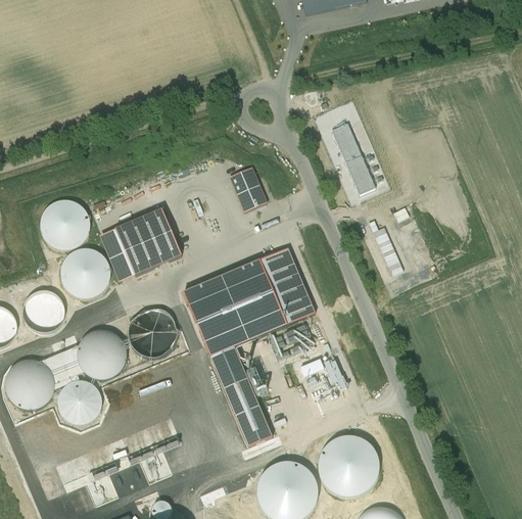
[(301,0),(304,15),(335,8),(333,0),(301,0)]
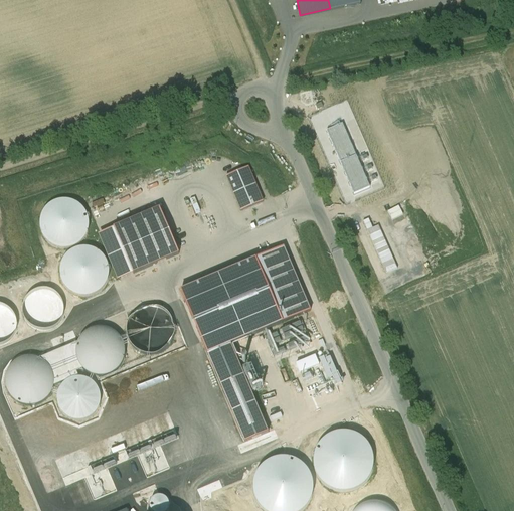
[(328,0),(330,8),(360,2),(359,0),(328,0)]
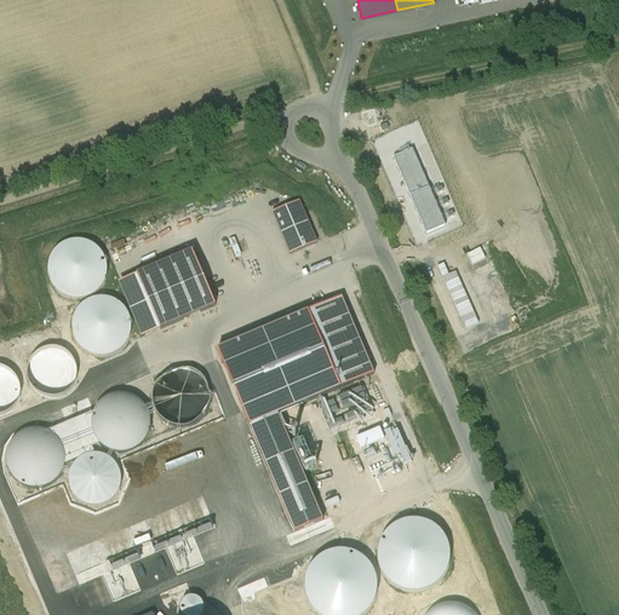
[(411,145),(393,154),(425,229),(443,220),(411,145)]
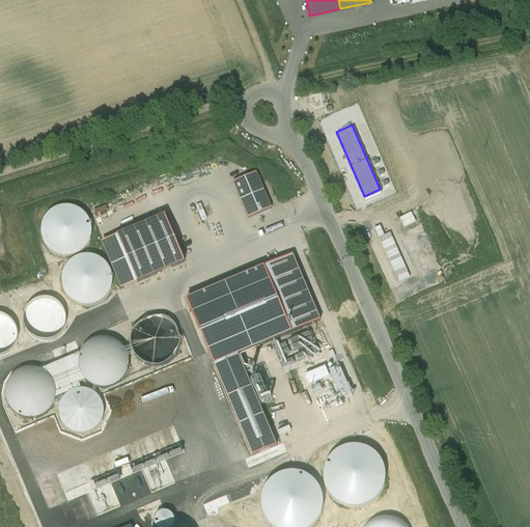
[(246,215),(272,203),(256,168),(230,181),(246,215)]
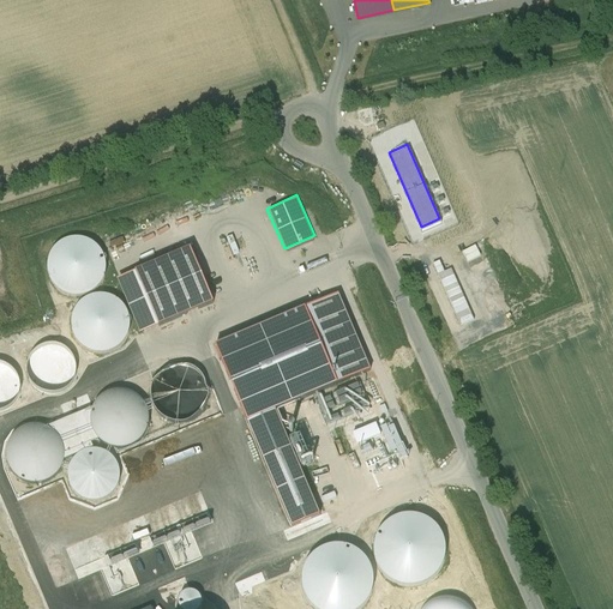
[(67,293),(78,294),(88,291),(96,285),(102,278),(106,269),(104,259),(101,249),(95,241),(86,236),(77,235),(66,236),(59,240),(53,246),(48,253),(46,260),(47,269),(49,277),(54,284),(60,289),(67,293)]
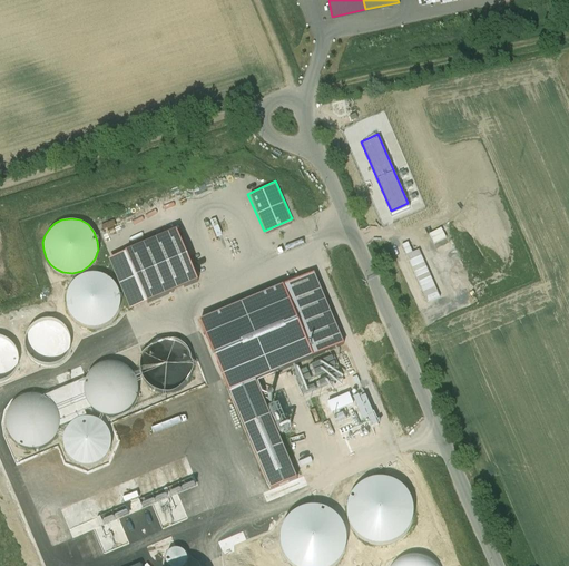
[(129,247),(151,296),(202,274),(178,225),(129,247)]
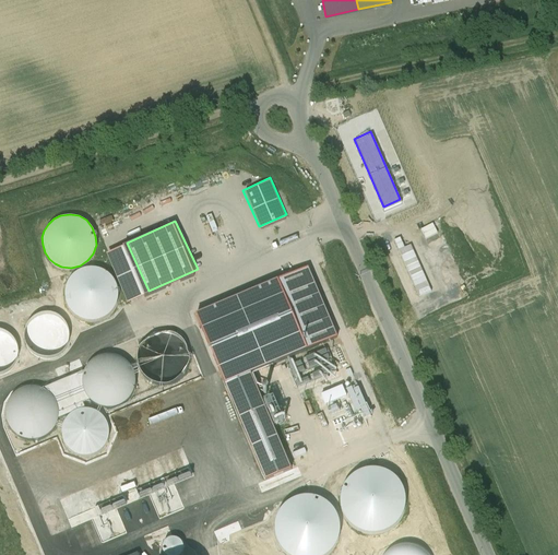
[(199,307),(266,473),(293,462),(253,366),(340,331),(311,262),(199,307)]
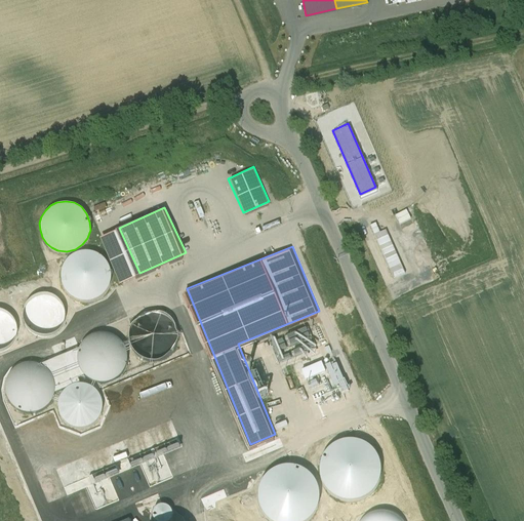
[(78,299),(86,299),(94,297),(102,293),(107,286),(110,278),(110,270),(107,262),(101,255),(93,251),(85,249),(77,250),(70,253),(65,258),(62,265),(59,272),(59,279),(62,285),(66,291),(71,296),(78,299)]
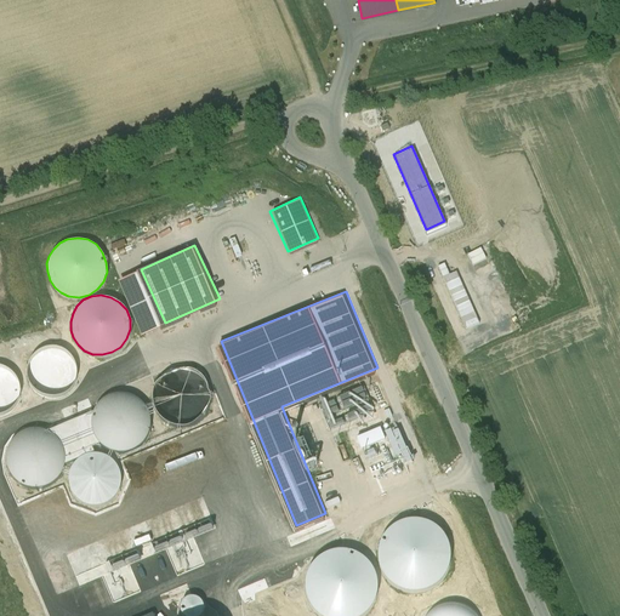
[(66,349),(67,369),(80,368),(79,349),(66,349)]
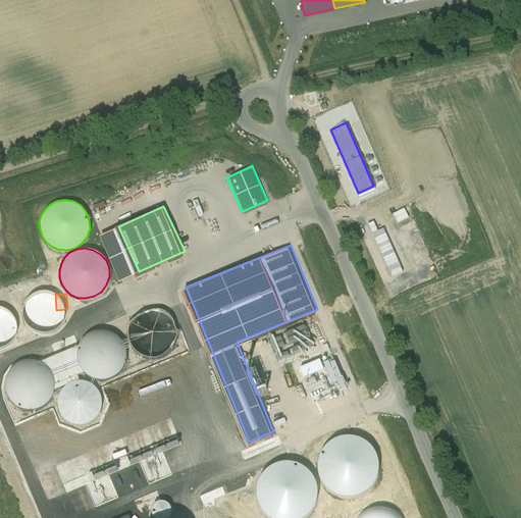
[(41,322),(47,306),(36,302),(30,318),(41,322)]
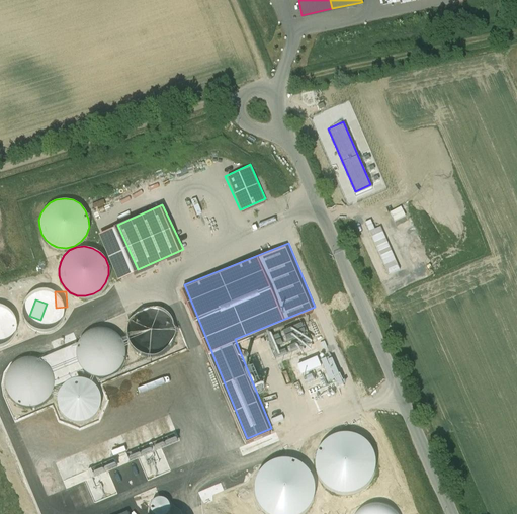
[(144,353),(152,354),(160,352),(167,347),(173,341),(175,333),(175,325),(172,317),(167,310),(159,306),(151,305),(143,306),(137,309),(131,314),(127,320),(125,326),(125,333),(127,340),(132,346),(138,350),(144,353)]
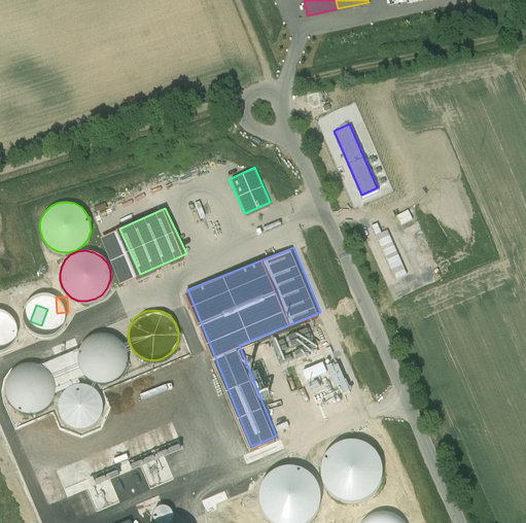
[(305,338),(313,334),(309,324),(301,328),(305,338)]
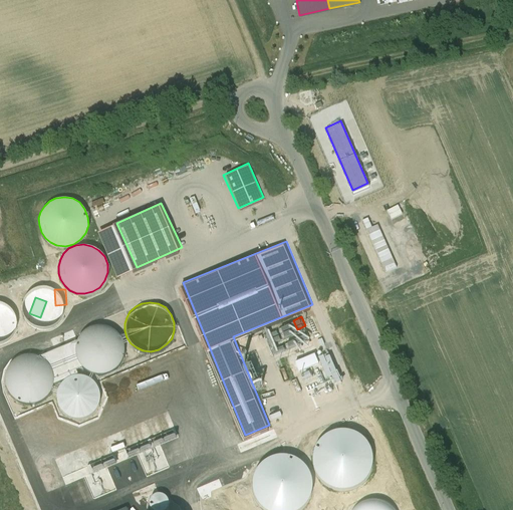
[(92,371),(100,372),(108,370),(115,365),(121,359),(123,351),(123,342),(120,334),(115,328),(107,324),(99,322),(91,324),(85,327),(80,331),(76,337),(74,344),(74,351),(76,358),(80,364),(86,368),(92,371)]
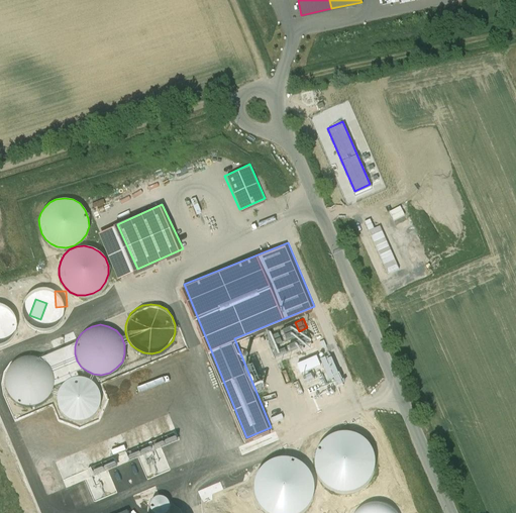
[(326,344),(291,358),(298,376),(333,362),(326,344)]
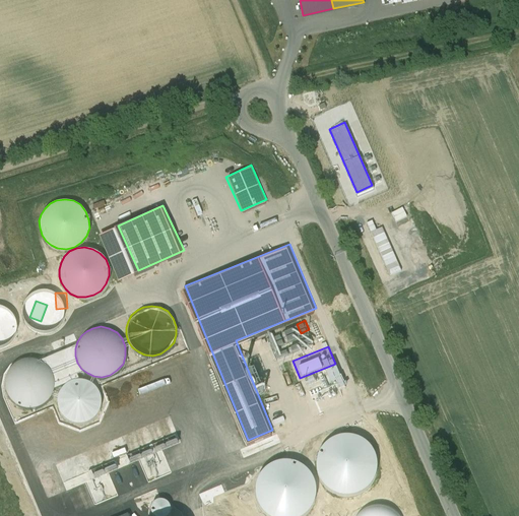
[(22,406),(30,407),(39,405),(46,401),(52,394),(54,386),(54,378),(51,370),(46,363),(38,359),(29,358),(21,359),(15,362),(9,367),(6,373),(4,379),(4,386),(6,393),(10,399),(15,403),(22,406)]
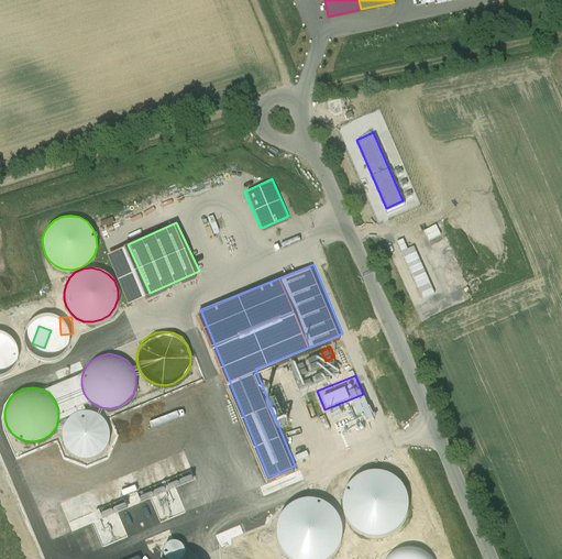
[(86,457),(94,456),(101,451),(106,445),(109,437),(109,429),(106,422),(101,415),(95,410),(87,409),(78,409),(72,413),(66,418),(63,425),(61,433),(63,440),(66,447),(72,452),(78,456),(86,457)]
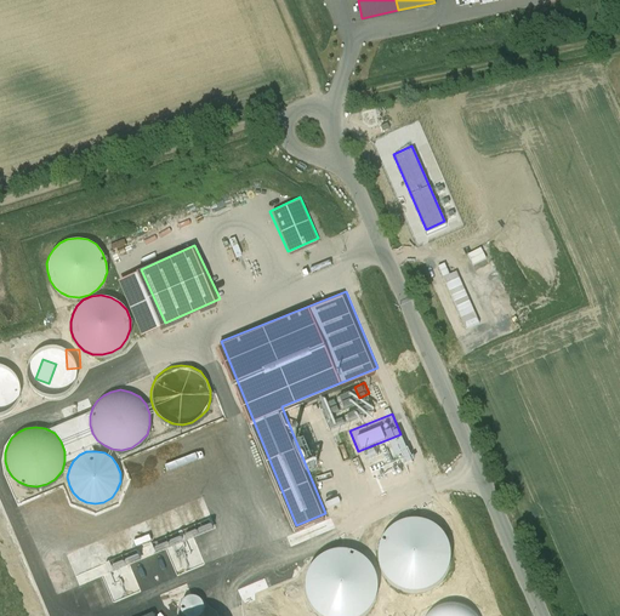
[(192,568),(200,565),(209,560),(214,554),(217,546),(217,537),(215,529),(209,522),(202,517),(193,514),(183,515),(176,519),(170,525),(166,532),(165,541),(166,549),(170,557),(176,563),(183,566),(192,568)]
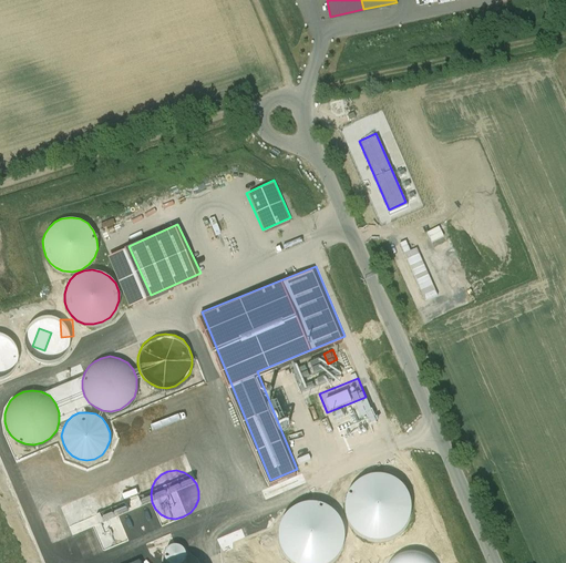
[(378,539),(389,536),(399,531),(405,523),(410,513),(411,502),(408,491),(401,482),(392,476),(381,472),(370,473),(360,477),(351,484),(346,493),(343,504),(346,514),(350,524),(357,532),(367,538),(378,539)]
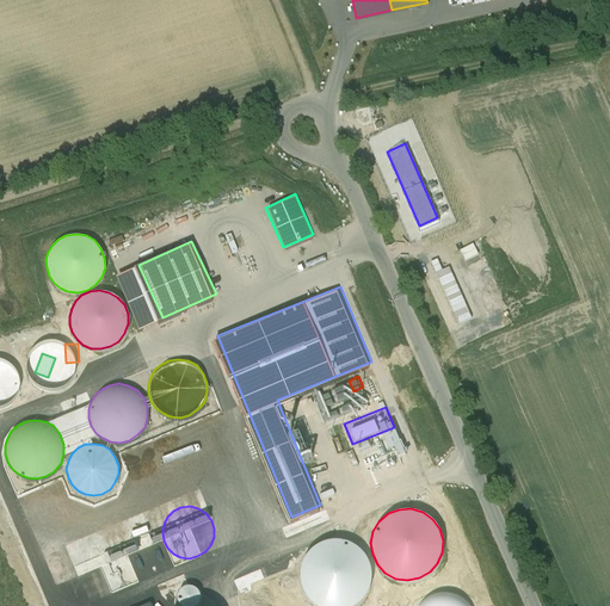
[(137,580),(146,577),(154,574),(159,567),(162,558),(162,550),(160,542),(154,535),(147,530),(139,527),(129,529),(122,532),(116,538),(112,545),(111,554),(112,562),(116,569),(122,575),(129,579),(137,580)]
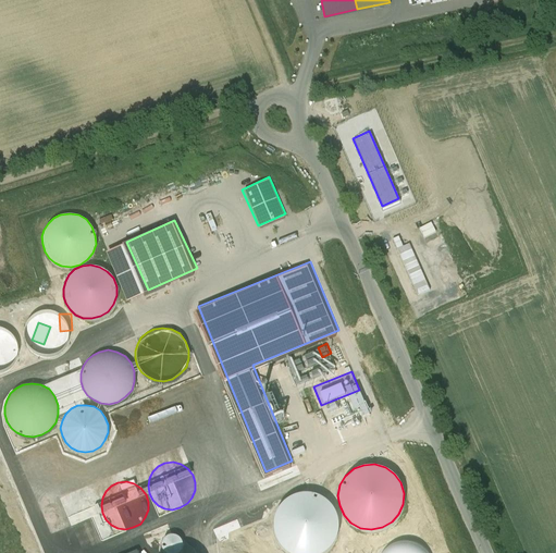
[(320,552),(326,550),(333,541),(337,531),(338,520),(335,510),(329,501),(320,494),(309,492),(298,492),(288,496),(280,503),(274,513),(272,523),(274,533),(279,543),(285,551),(289,552),(320,552)]
